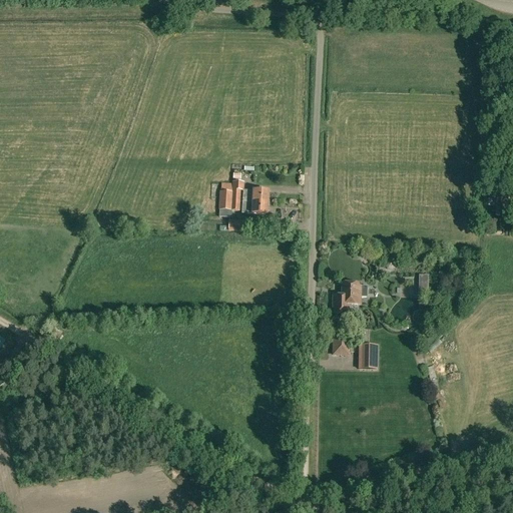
[(243,190),(243,183),(232,182),(231,201),(239,202),(240,190),(243,190)]
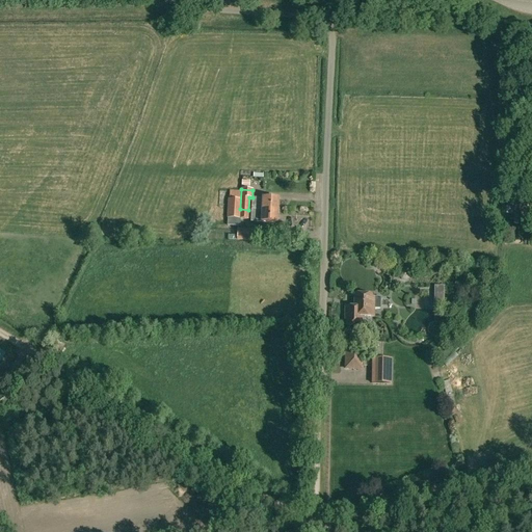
[(247,219),(248,210),(240,209),(240,191),(229,191),(227,224),(227,225),(240,227),(240,219),(247,219)]
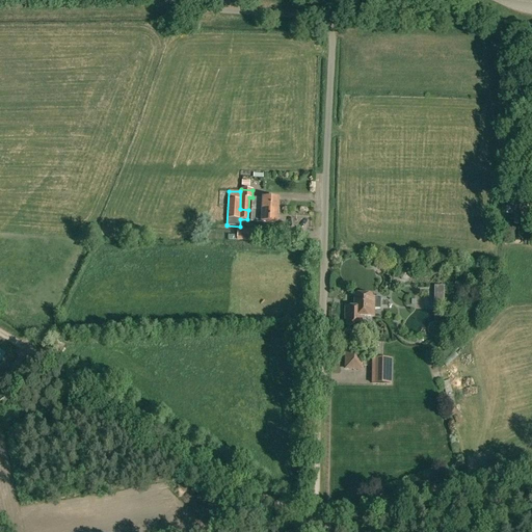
[(250,210),(276,212),(277,200),(255,198),(255,202),(251,202),(250,210)]
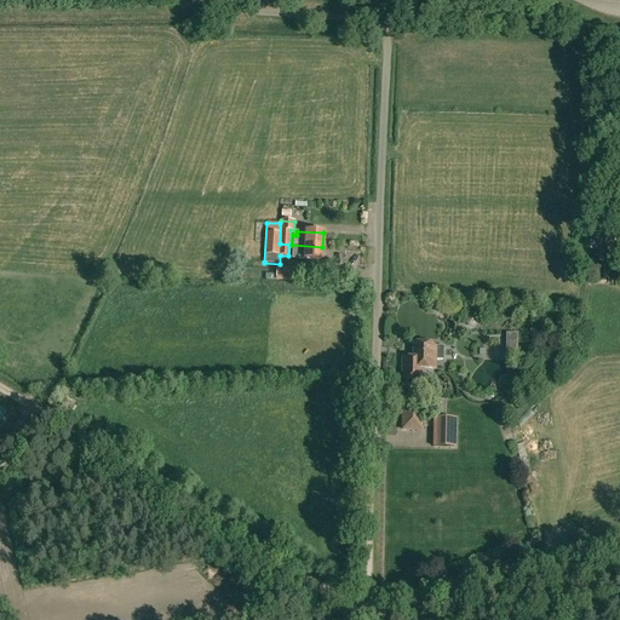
[(601,237),(585,235),(585,247),(585,250),(600,251),(601,237)]
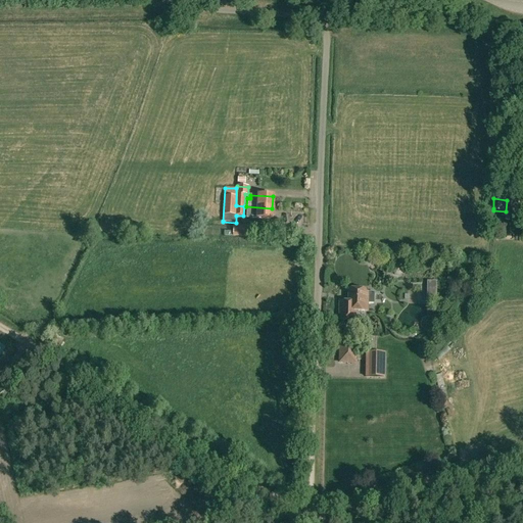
[(272,220),(273,208),(272,208),(257,207),(246,206),(246,219),(256,219),(256,220),(272,220)]
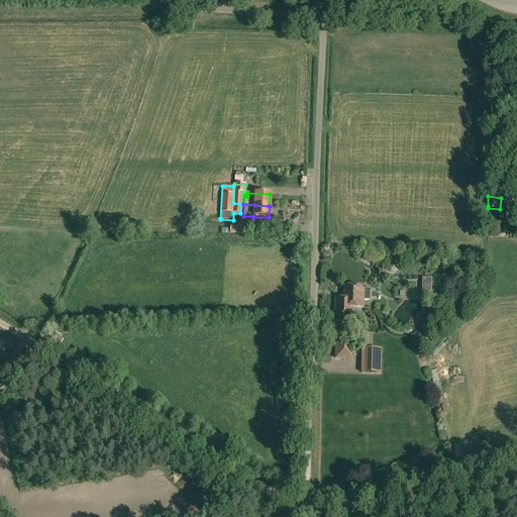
[(243,224),(230,223),(229,233),(243,234),(243,224)]
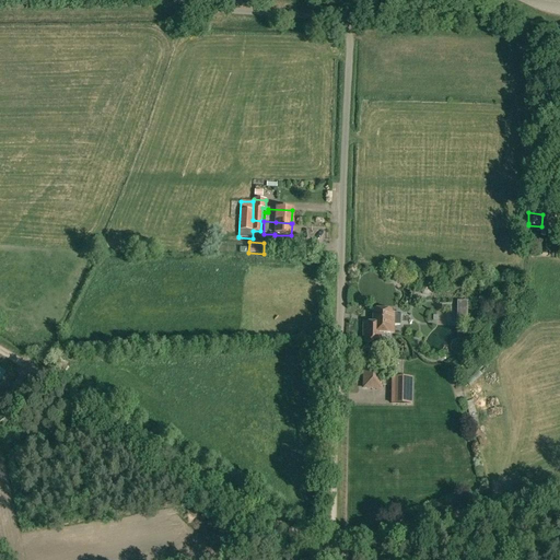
[(457,312),(466,312),(467,302),(457,302),(457,312)]
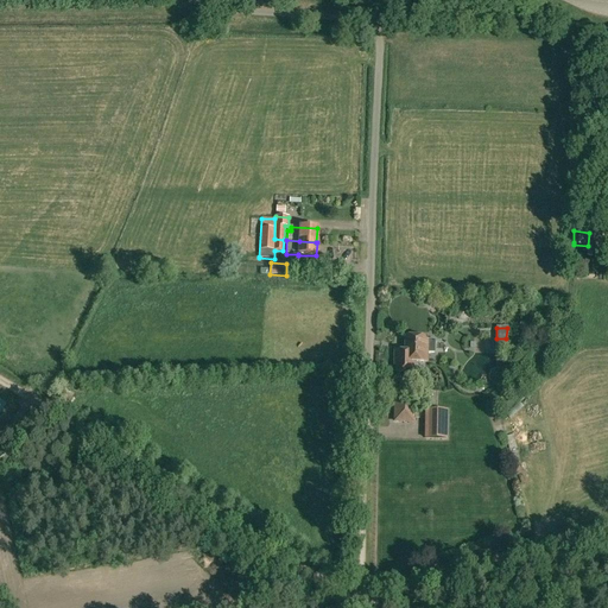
[(409,335),(407,337),(405,337),(405,352),(394,352),(394,372),(413,372),(413,361),(426,361),(426,354),(435,354),(435,340),(424,340),(424,337),(416,337),(415,335),(409,335)]
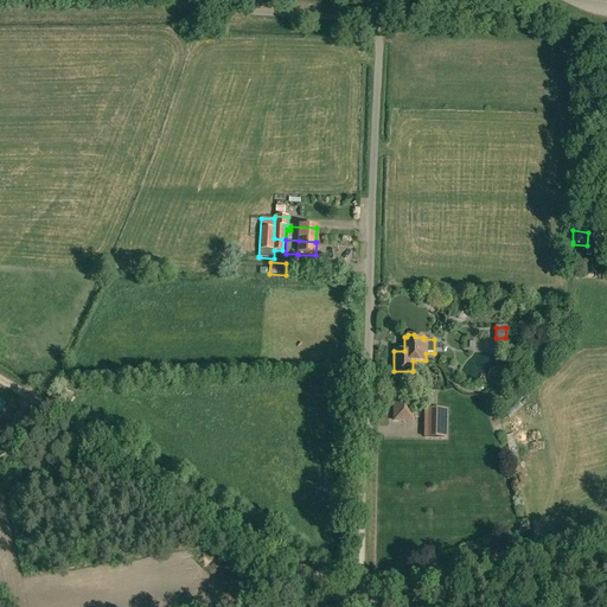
[(413,398),(395,397),(394,421),(411,421),(413,398)]
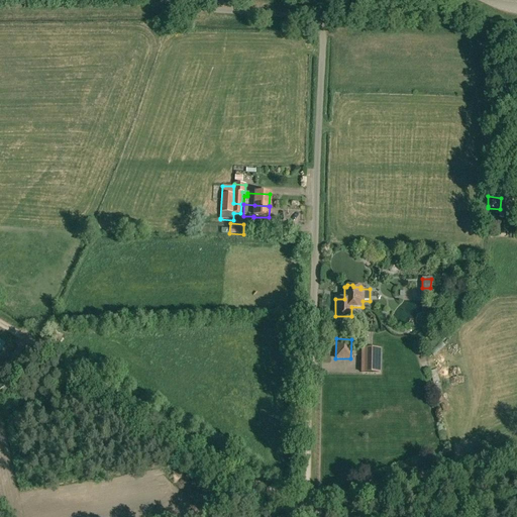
[(363,348),(363,374),(380,374),(381,348),(363,348)]
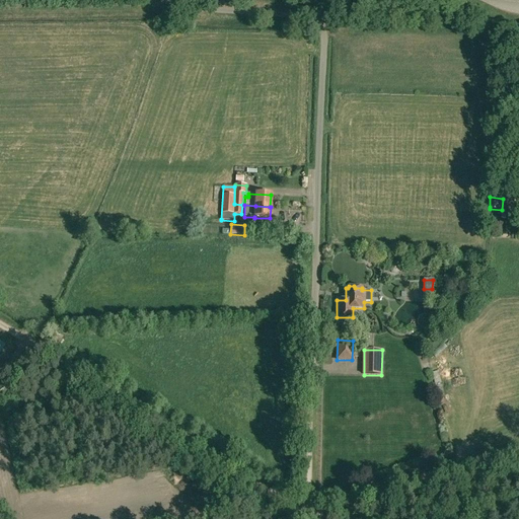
All buildings are outlined.
